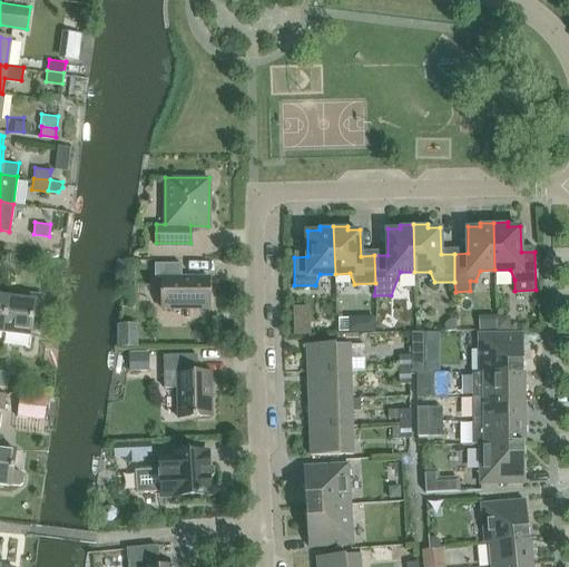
[(208,275),(182,275),(182,262),(155,262),(155,275),(162,275),(162,306),(208,306),(208,275)]
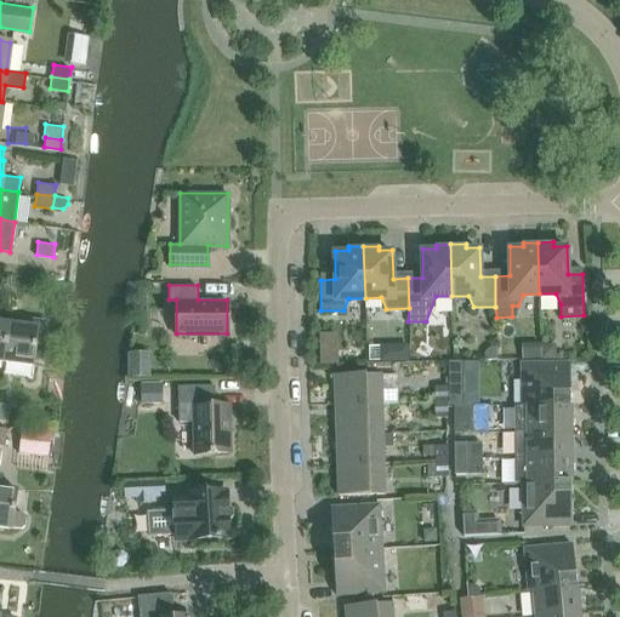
[(7,324),(3,363),(32,367),(35,344),(40,344),(44,342),(47,321),(45,318),(23,315),(21,318),(20,325),(7,324)]
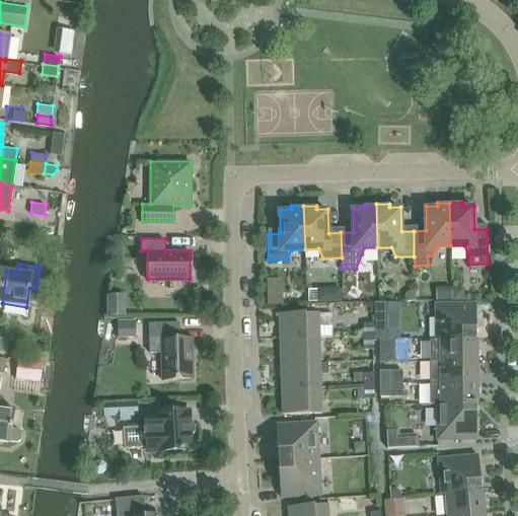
[(342,287),(331,288),(333,301),(342,301),(342,287)]
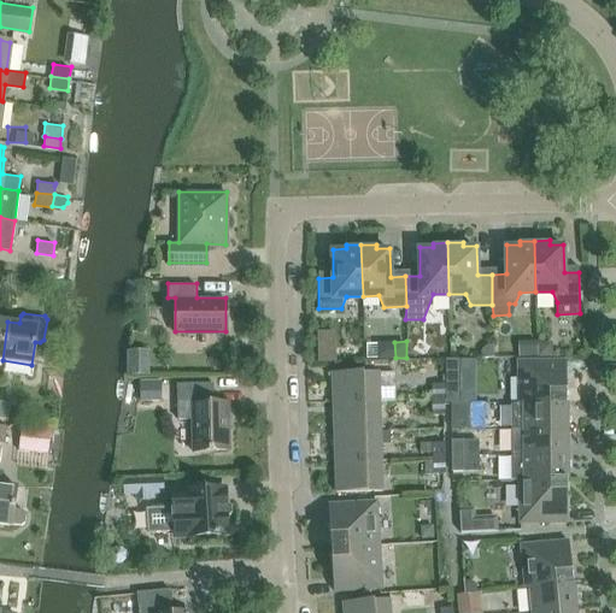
[(547,342),(539,342),(539,353),(552,353),(552,347),(547,342)]
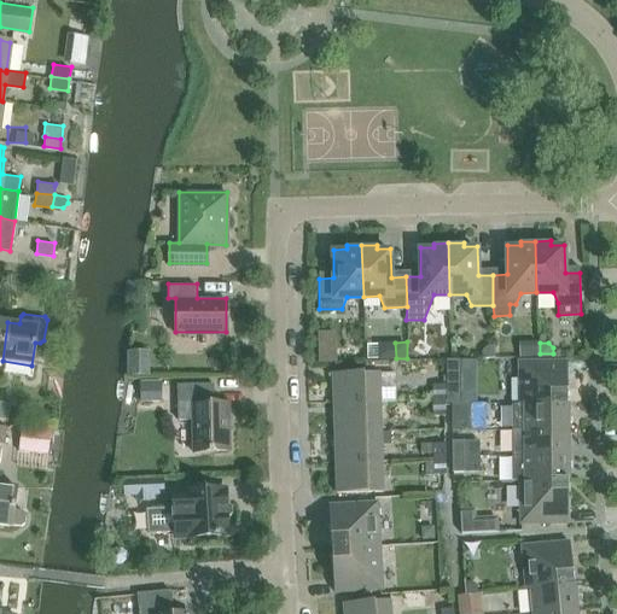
[(488,345),(482,351),(482,356),(494,356),(494,345),(488,345)]
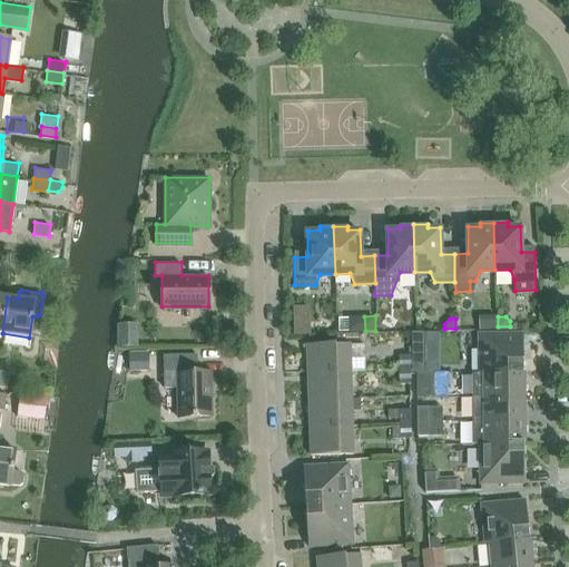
[(136,323),(120,323),(121,344),(137,343),(136,323)]
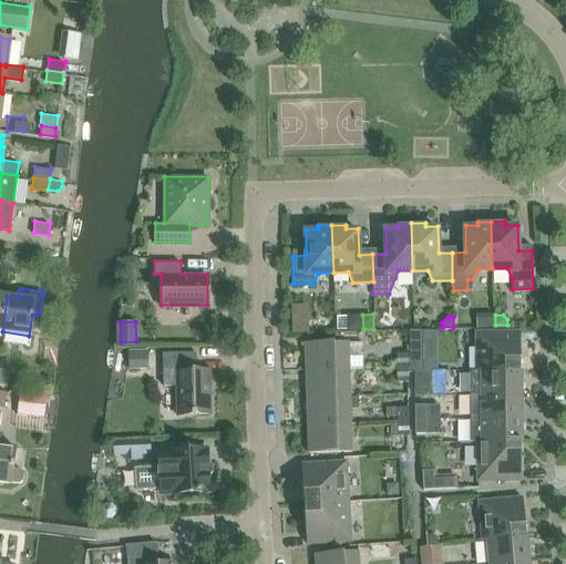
[(520,329),(475,329),(476,360),(476,369),(480,369),(480,368),(521,368),(520,329)]
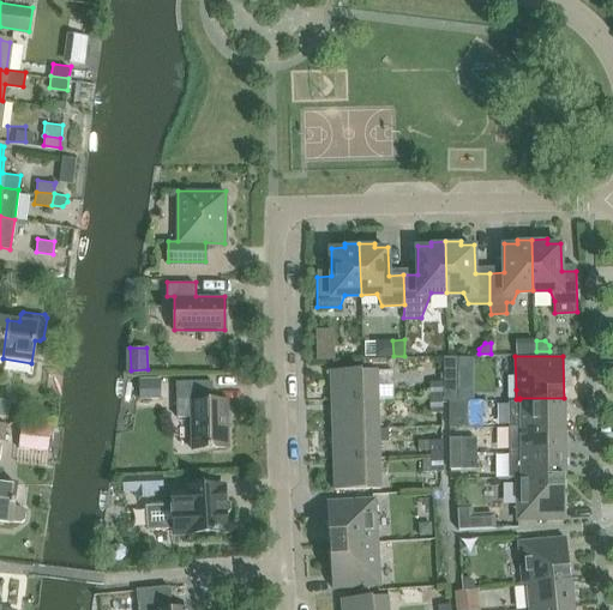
[(332,398),(378,397),(377,367),(330,368),(330,388),(332,388),(332,398)]
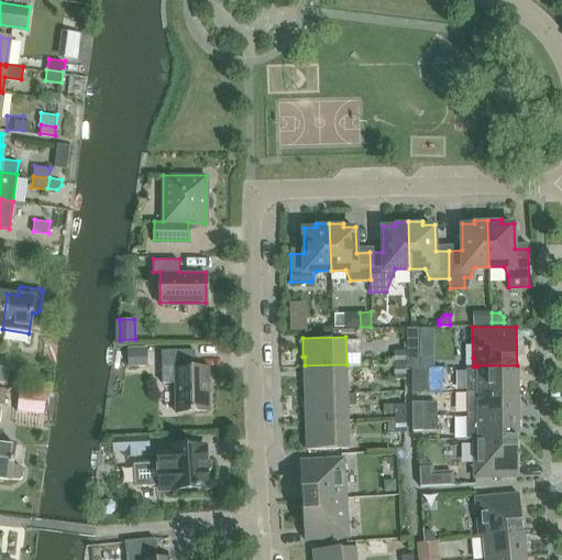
[(422,337),(407,337),(408,354),(422,354),(422,337)]
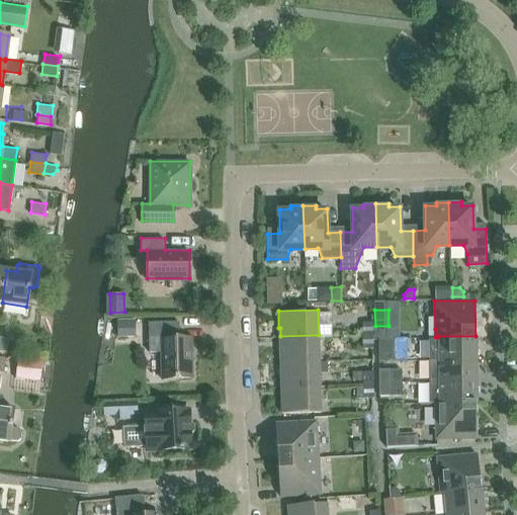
[(362,321),(362,334),(372,334),(372,320),(362,321)]
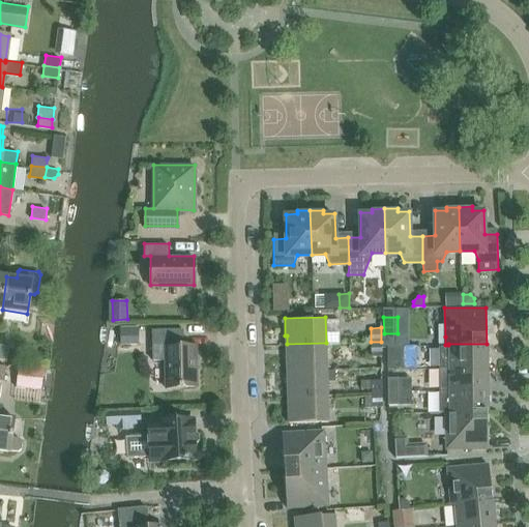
[(137,328),(121,328),(121,341),(137,341),(137,328)]
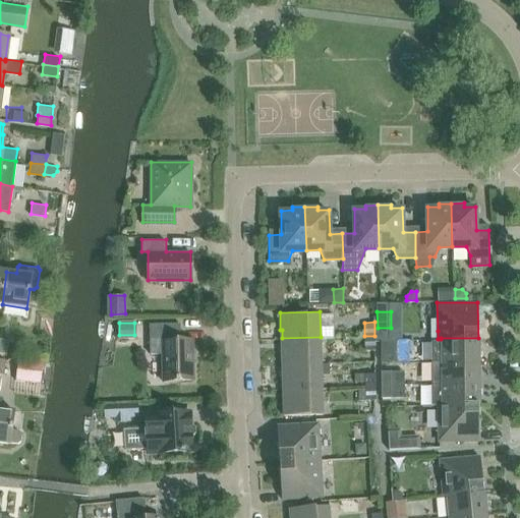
[(192,377),(191,339),(180,339),(179,323),(149,323),(150,352),(163,351),(164,378),(192,377)]
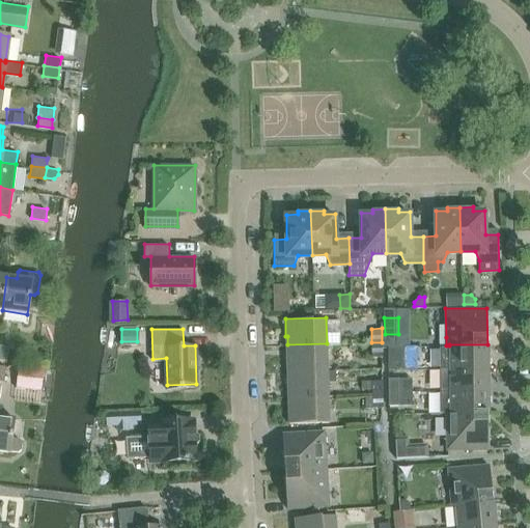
[(0,358),(7,360),(8,344),(0,342),(0,358)]
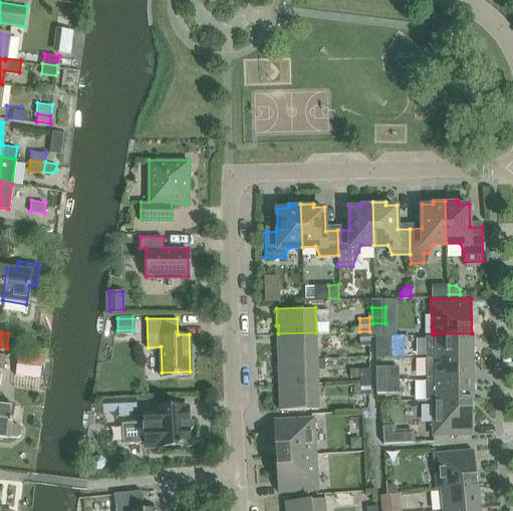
[(359,331),(359,344),(369,344),(369,331),(359,331)]
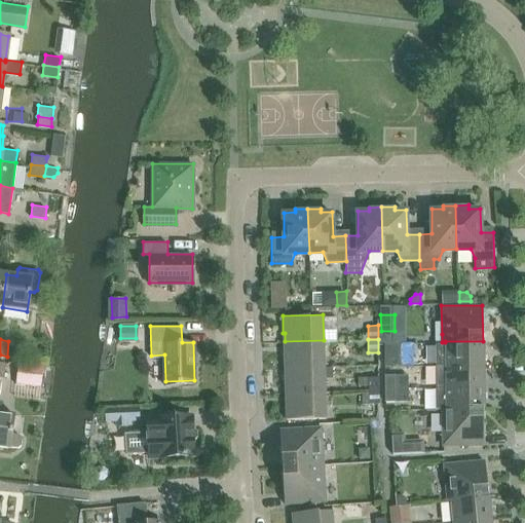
[(284,350),(285,367),(325,365),(324,340),(285,341),(285,350),(284,350)]
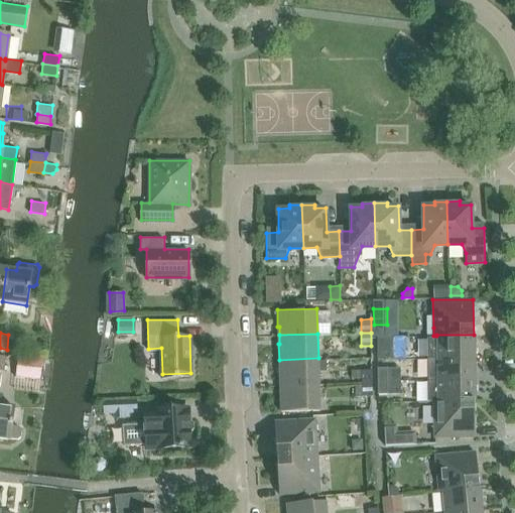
[(394,335),(377,335),(377,348),(394,348),(394,335)]
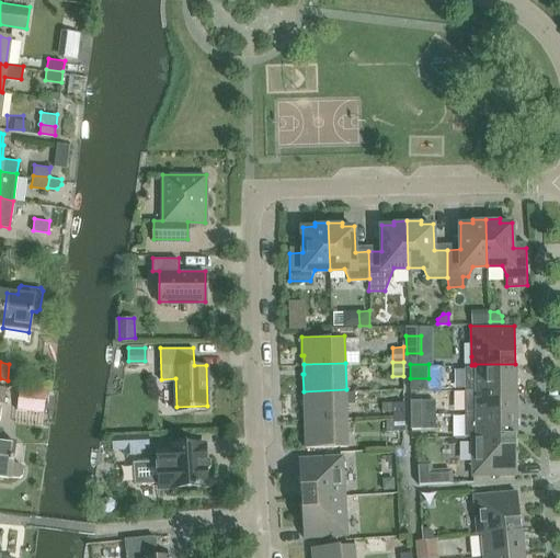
[(515,364),(475,364),(475,365),(476,388),(515,388),(515,364)]
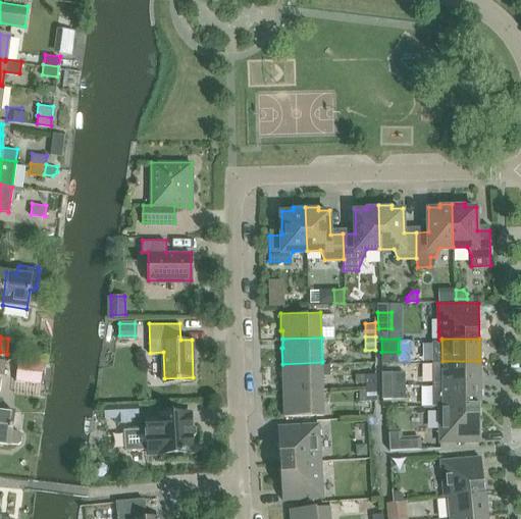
[(17,360),(14,380),(40,384),(43,363),(17,360)]
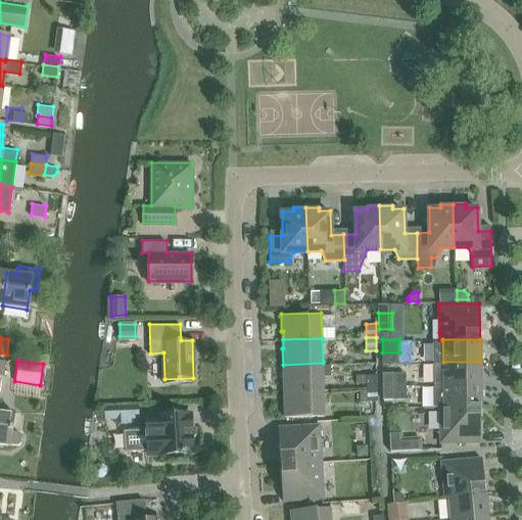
[(443,362),(434,362),(434,384),(480,383),(480,362),(443,362)]
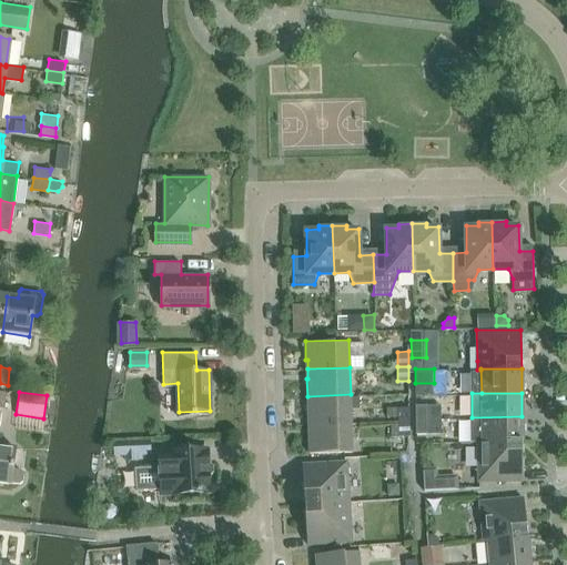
[(309,414),(310,423),(351,422),(351,394),(307,396),(307,414),(309,414)]
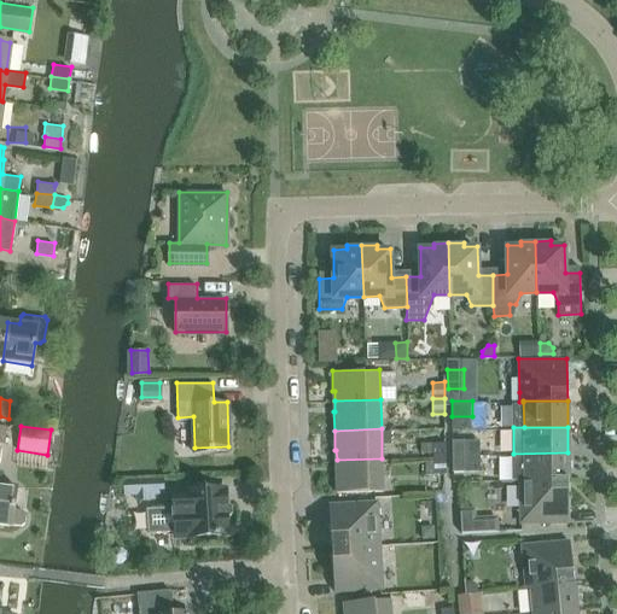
[(452,438),(452,454),(464,454),(464,438),(452,438)]
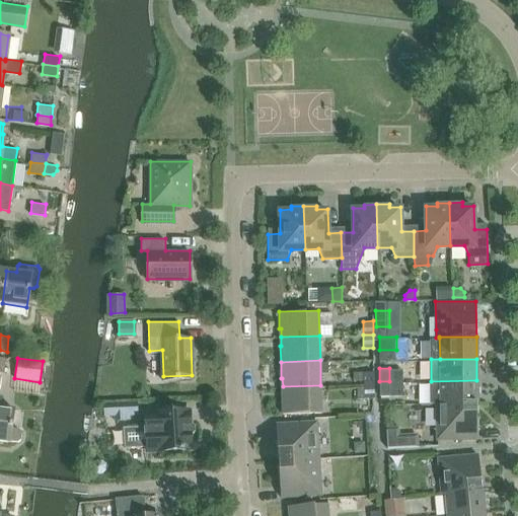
[(364,370),(353,370),(353,379),(364,378),(364,370)]
